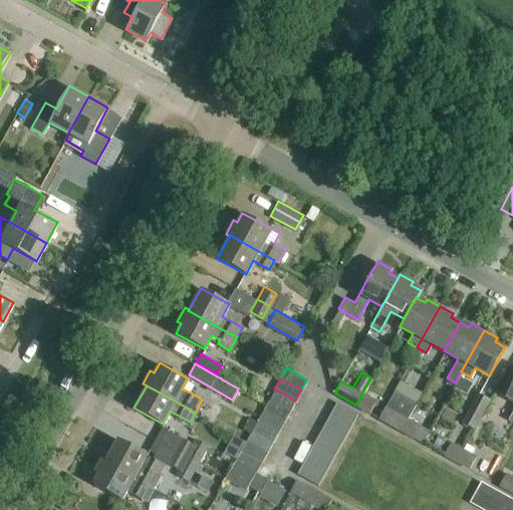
[(289,411),(295,401),(274,389),(269,399),(289,411)]
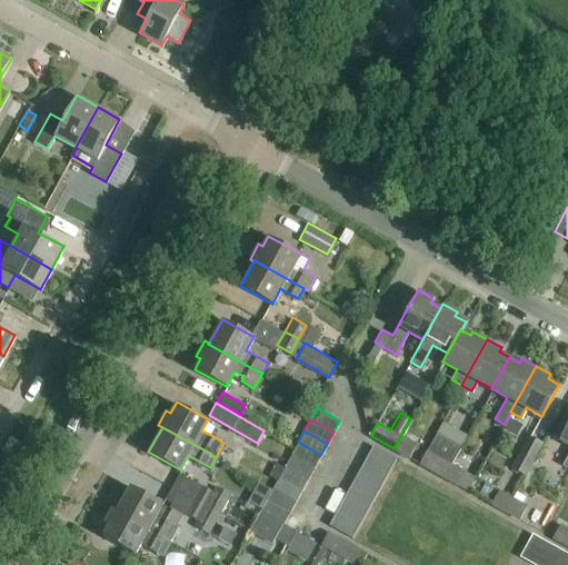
[(450,462),(460,445),(437,432),(420,462),(444,475),(450,463),(450,462)]
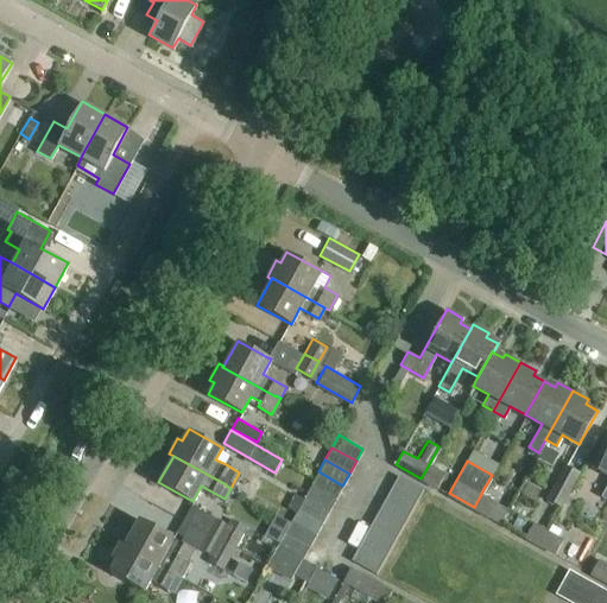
[(429,464),(421,478),(436,487),(444,474),(429,464)]
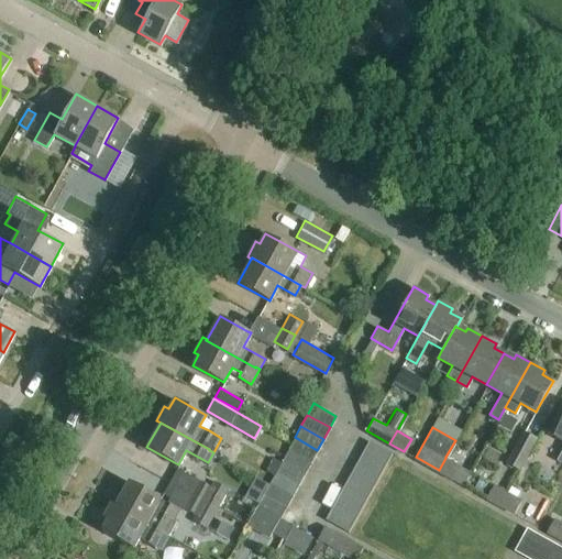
[(519,469),(537,439),(524,431),(506,461),(519,469)]
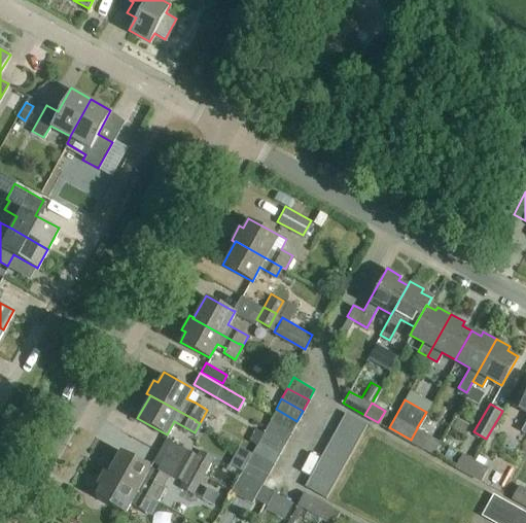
[(291,431),(296,421),(276,409),(270,419),(291,431)]
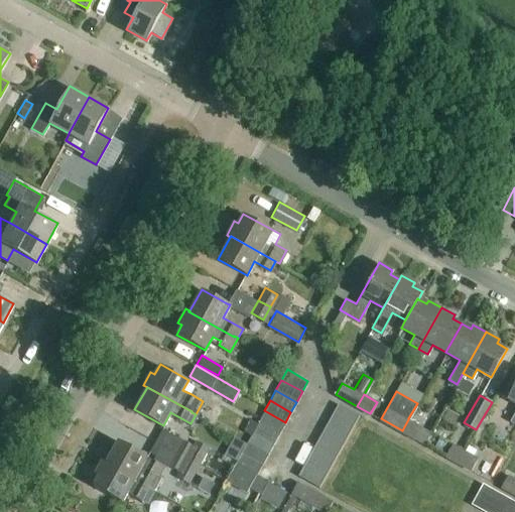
[(332,412),(353,424),(359,413),(338,402),(332,412)]
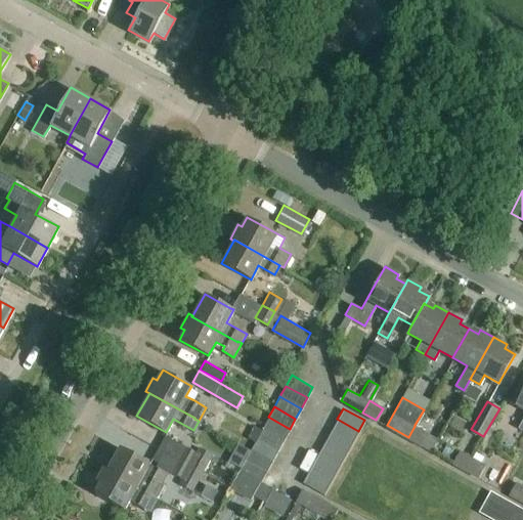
[(284,439),(290,429),(268,417),(262,427),(284,439)]
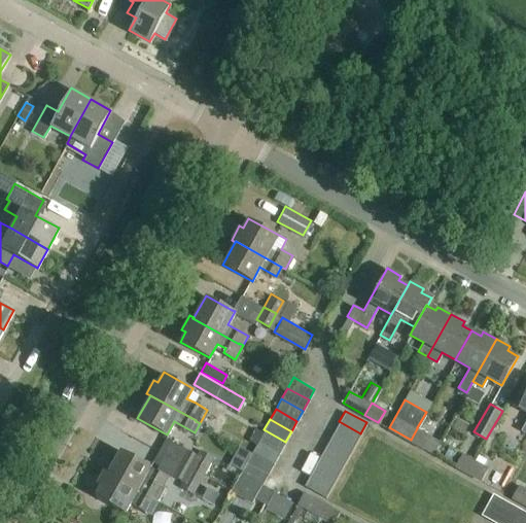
[(354,444),(360,433),(339,421),(332,431),(354,444)]
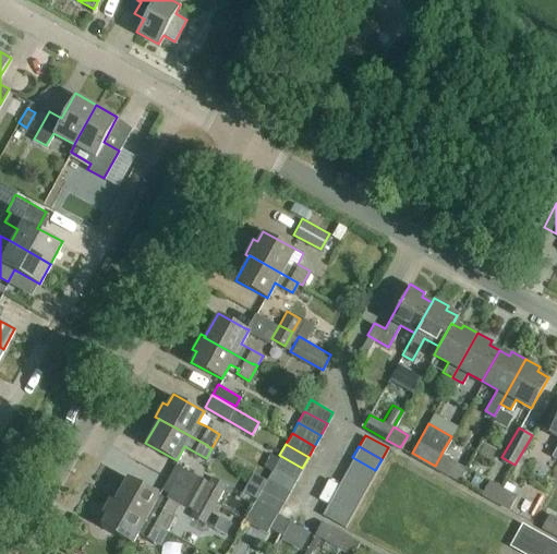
[(465,466),(442,454),(435,466),(458,479),(465,466)]
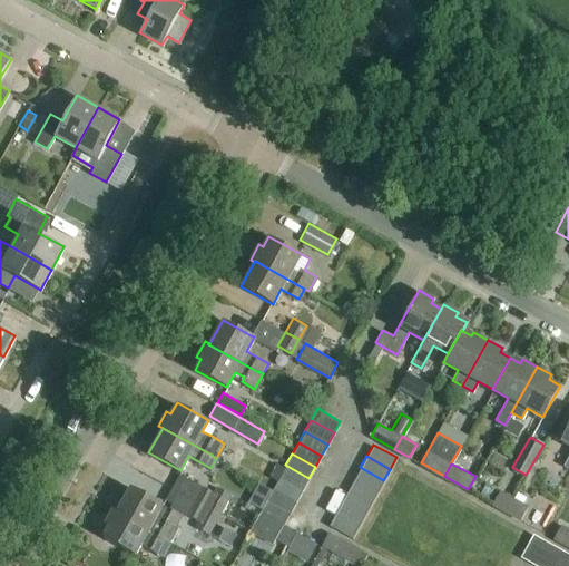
[(302,489),(308,478),(285,465),(280,477),(302,489)]
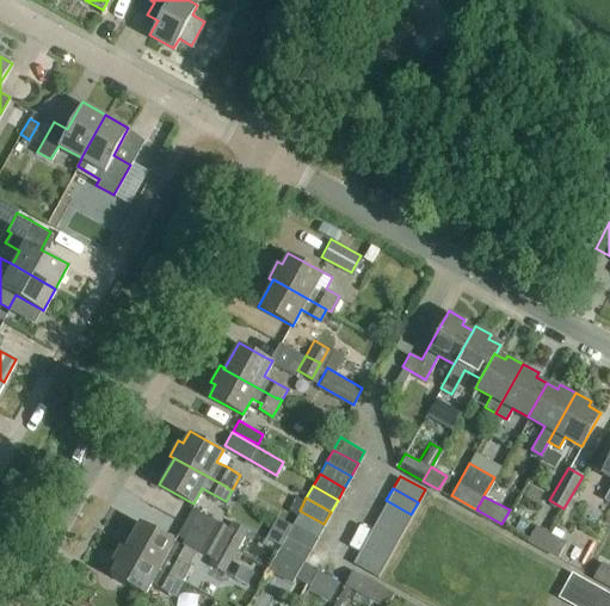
[(405,526),(411,514),(386,500),(380,513),(405,526)]
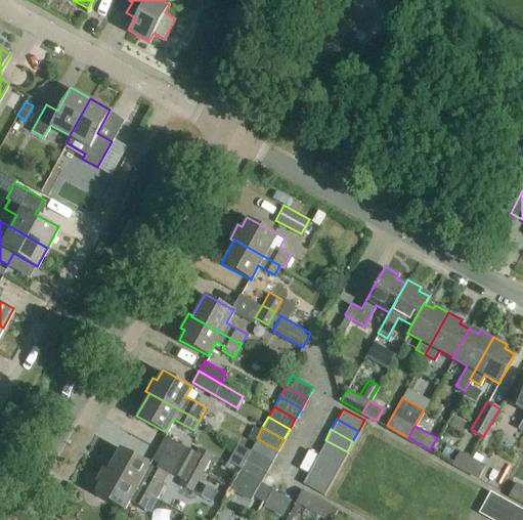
[(177,459),(178,459),(203,472),(213,453),(198,446),(194,451),(171,437),(164,450),(177,459)]
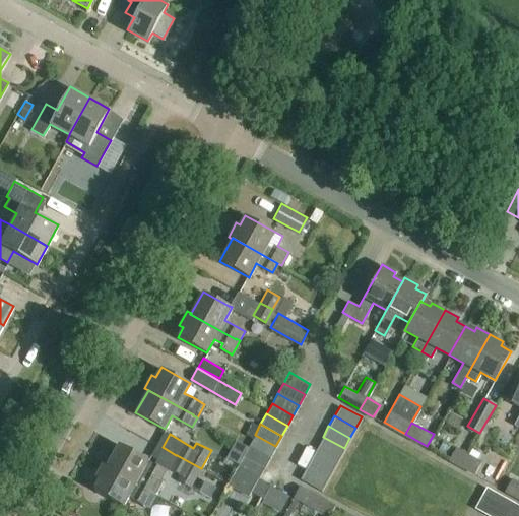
[(270,456),(275,446),(255,435),(249,445),(270,456)]
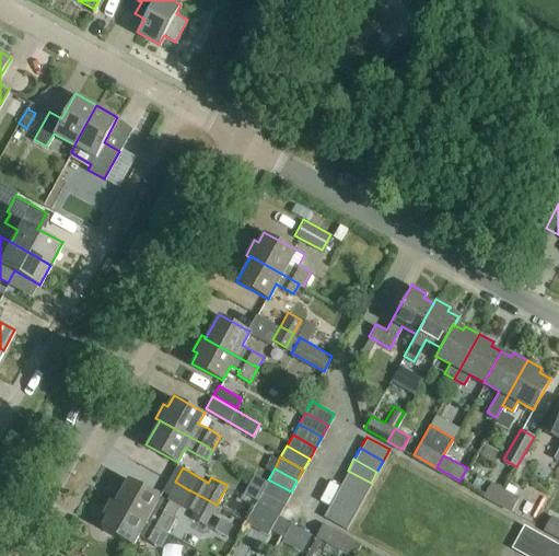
[(364,494),(371,483),(348,471),(341,482),(364,494)]
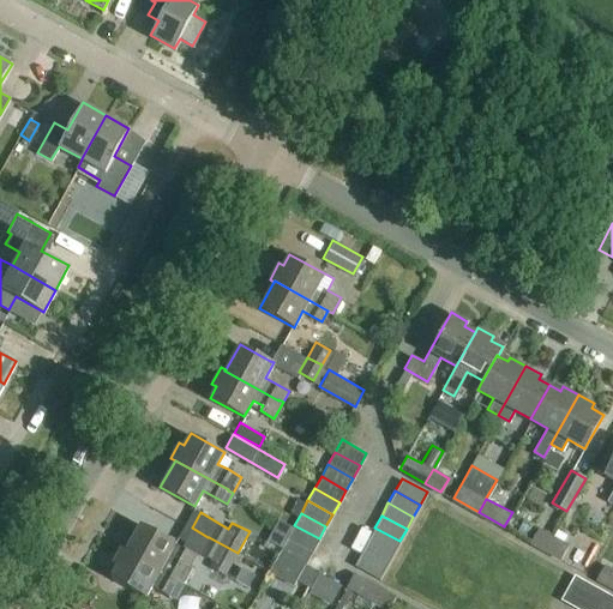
[(179,579),(180,579),(184,574),(187,577),(193,567),(188,565),(194,553),(182,546),(181,546),(174,542),(174,541),(140,523),(126,549),(179,579)]
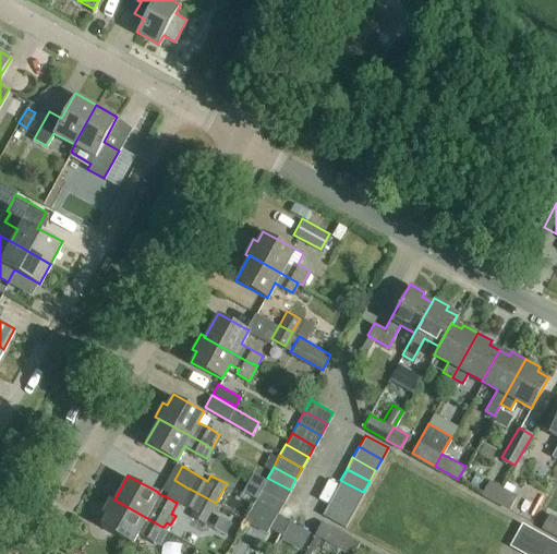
[(283,501),(290,490),(267,478),(261,489),(283,501)]
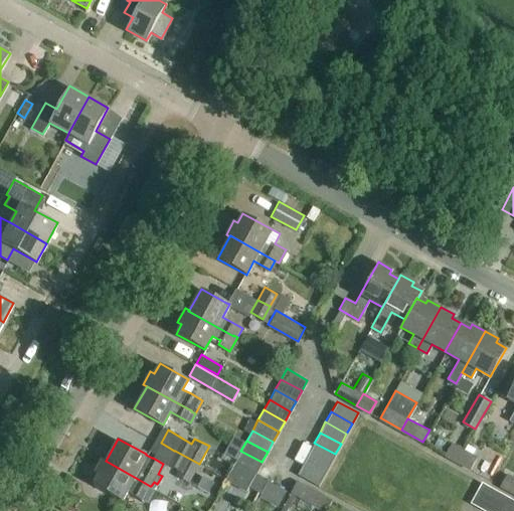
[(175,451),(174,451),(161,443),(153,457),(167,464),(168,463),(180,470),(177,474),(190,481),(199,464),(175,451)]
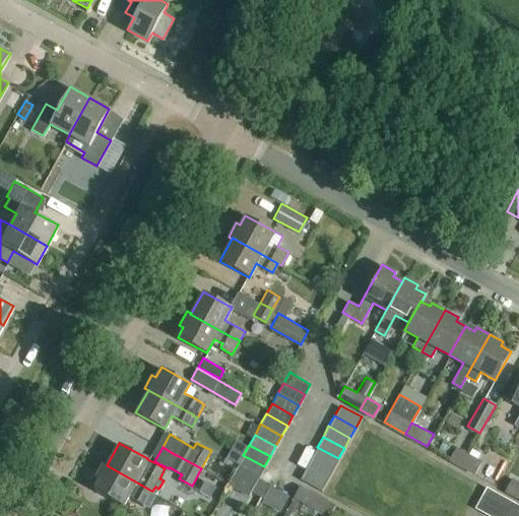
[(332,469),(338,458),(317,447),(311,457),(332,469)]
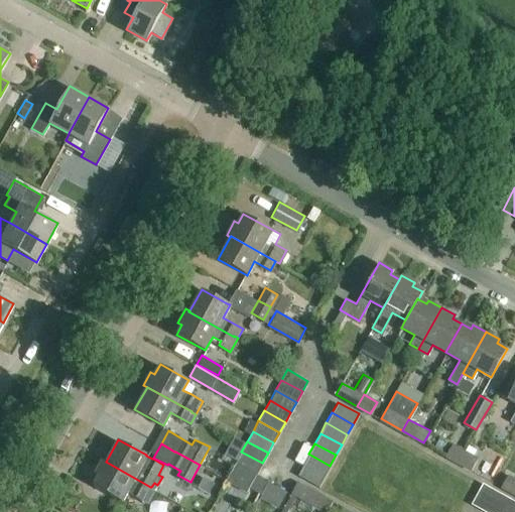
[(458,462),(464,451),(452,443),(444,455),(458,462)]
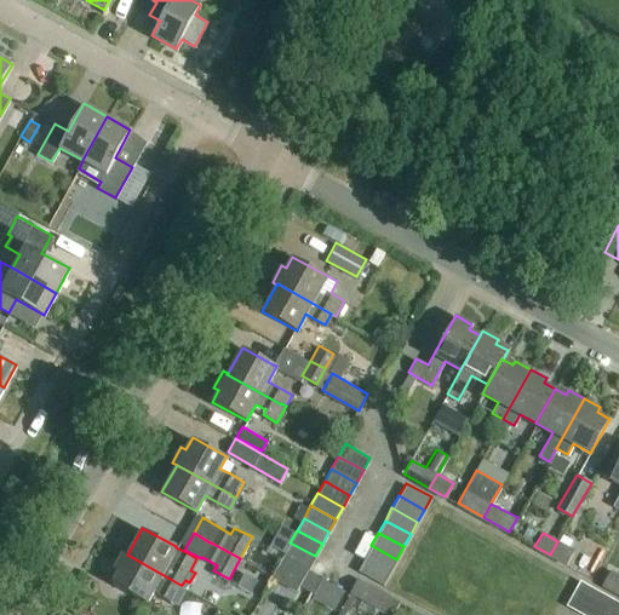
[(557,541),(550,555),(566,563),(573,550),(557,541)]
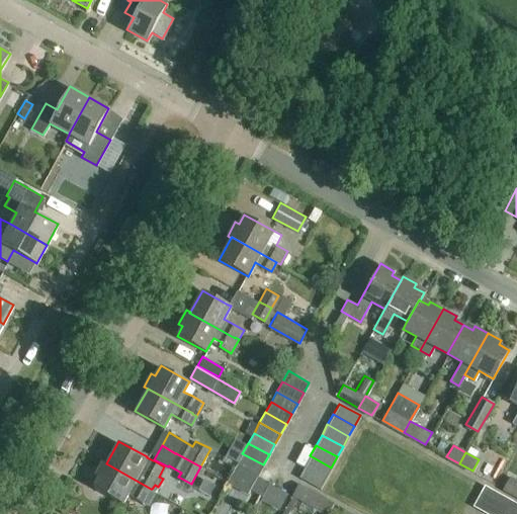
[(263,464),(242,453),(236,463),(257,476),(263,464)]
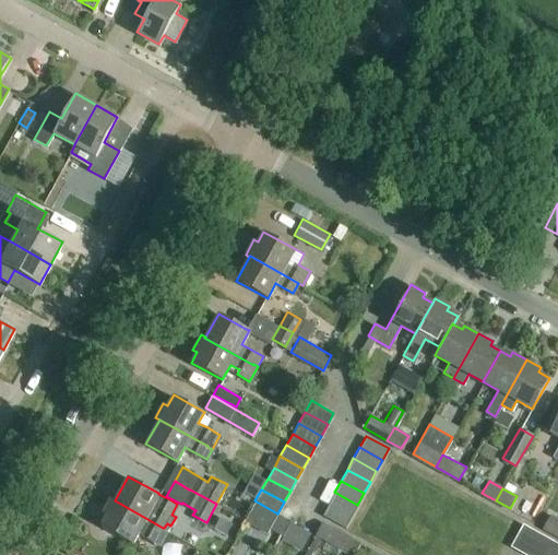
[(352,516),(357,505),(334,492),(329,503),(352,516)]
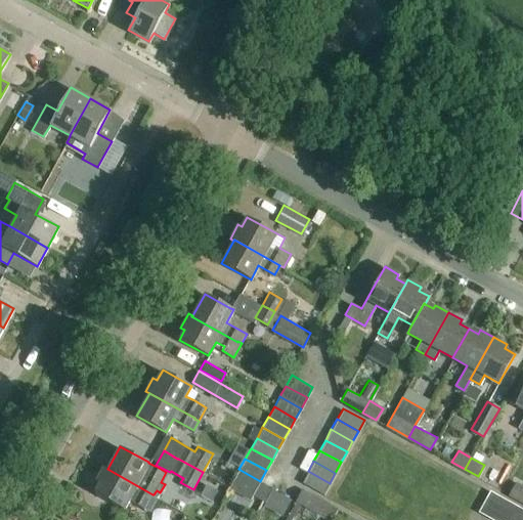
[(153,494),(107,469),(103,467),(96,480),(99,483),(94,492),(124,509),(129,499),(149,510),(157,496),(154,494),(153,494)]
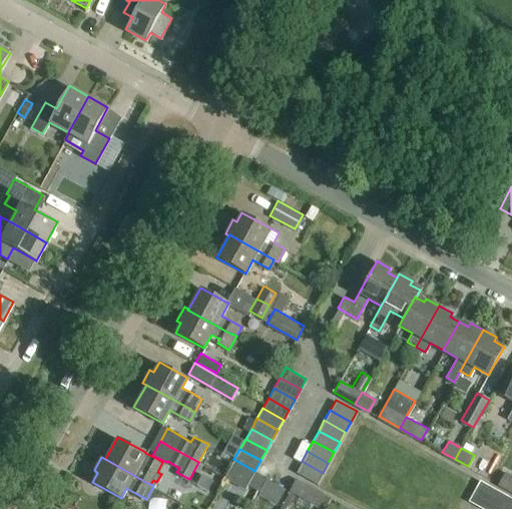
[(317,483),(323,473),(302,461),(296,472),(317,483)]
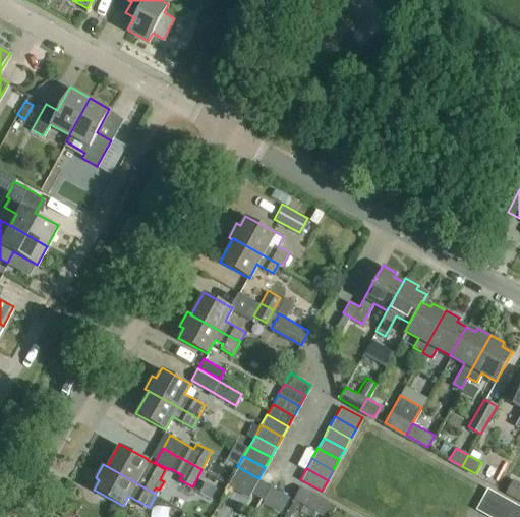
[(518,498),(519,493),(519,482),(512,478),(505,491),(518,498)]
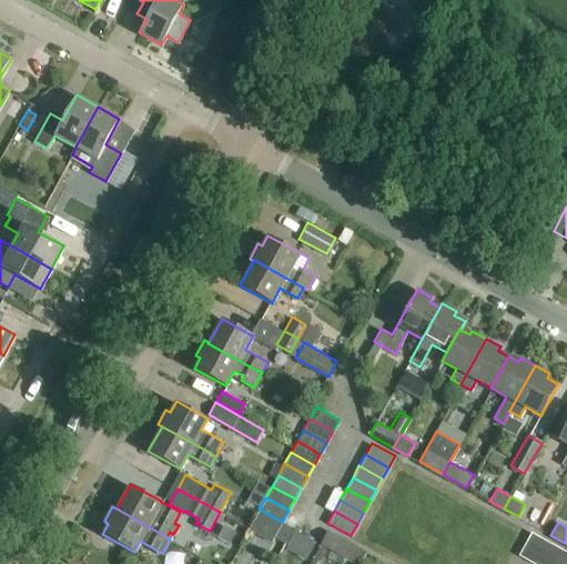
[(344,557),(352,543),(326,530),(319,543),(344,557)]
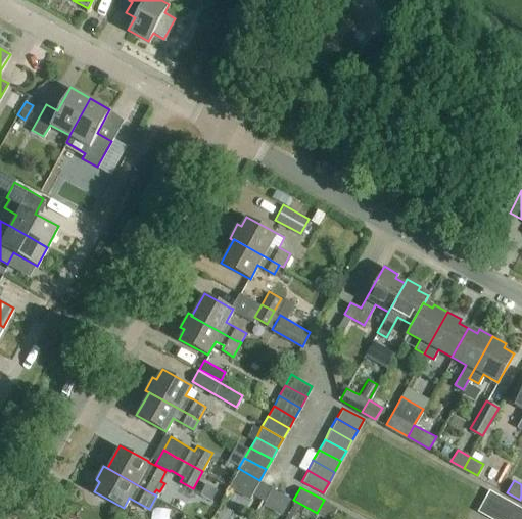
[(487,516),(500,494),(488,488),(477,510),(487,516)]
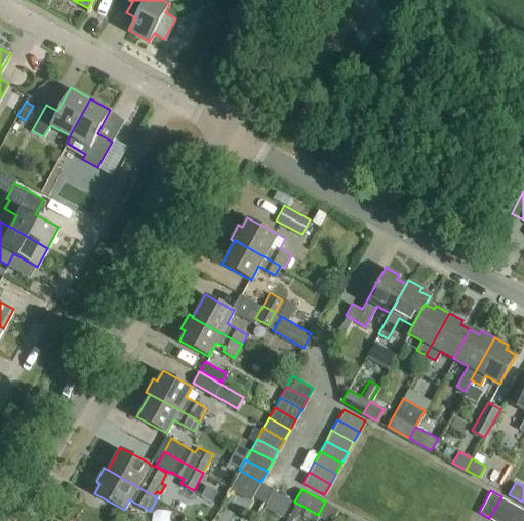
[(494,520),(500,520),(512,502),(501,496),(489,518),(494,520)]
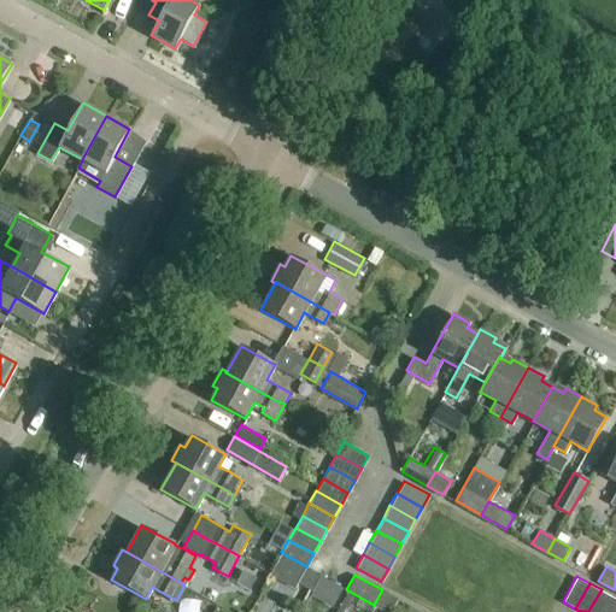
[(382,589),(374,605),(386,611),(388,611),(397,598),(382,589)]
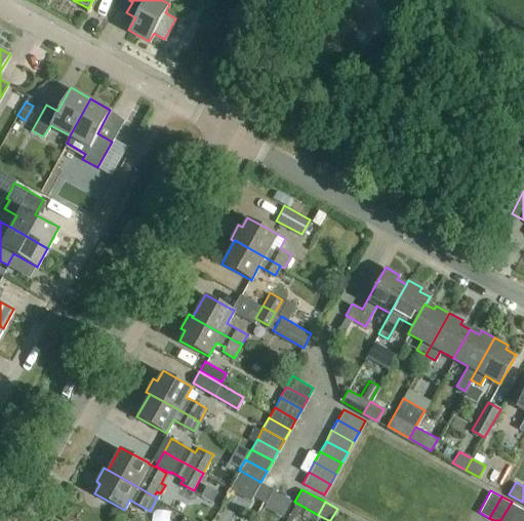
[(514,520),(522,508),(512,502),(500,520),(514,520)]
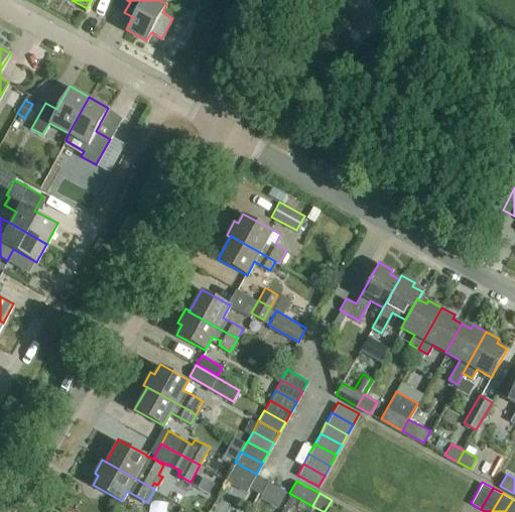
[(514,511),(514,500),(513,499),(505,511),(514,511)]
